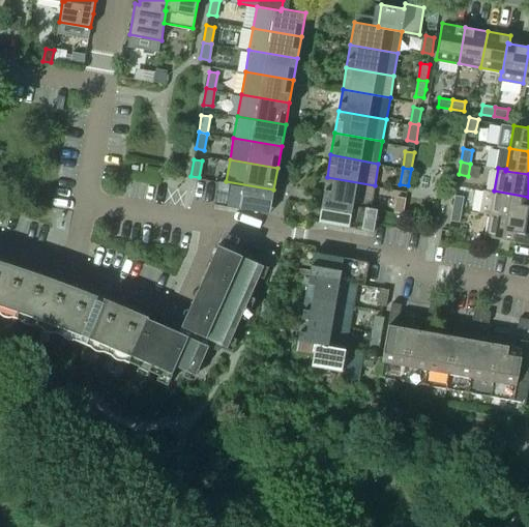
[(371,207),(375,185),(327,177),(323,199),(371,207)]
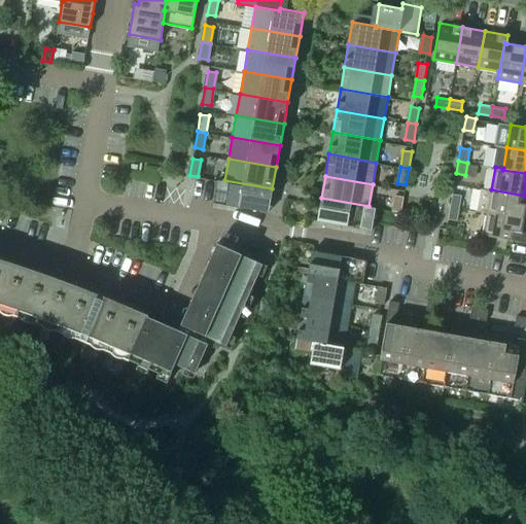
[(269,211),(272,188),(224,180),(217,179),(213,202),(263,210),(269,211)]
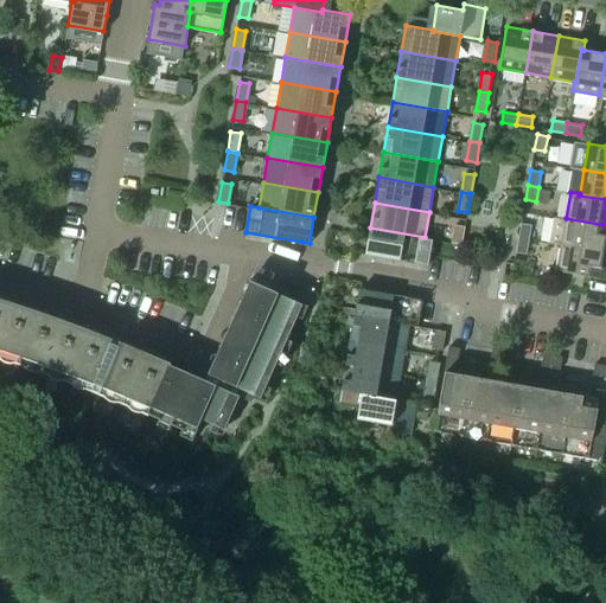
[(603,250),(605,233),(605,225),(566,218),(563,217),(549,242),(603,250)]
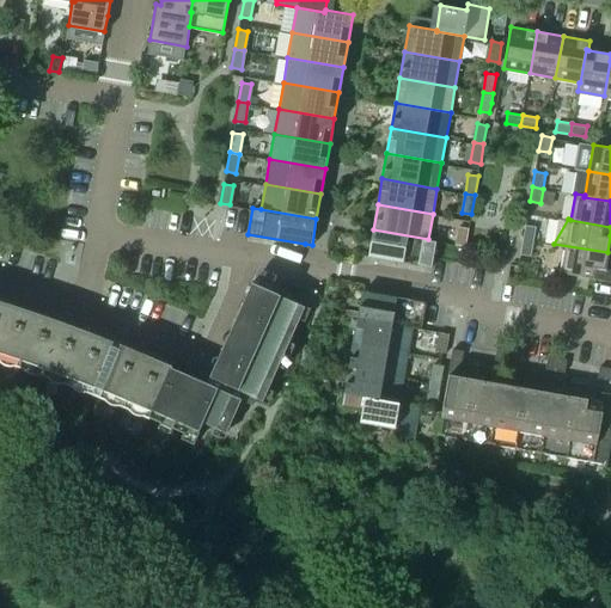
[(533,240),(537,226),(525,223),(523,239),(533,240)]
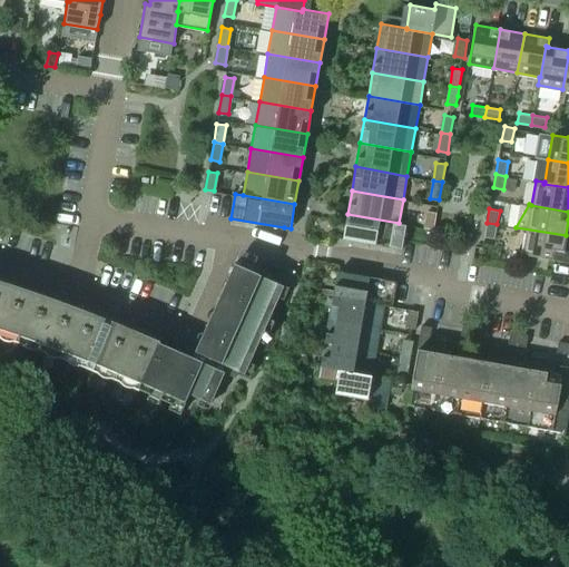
[(433,230),(437,212),(428,209),(424,227),(433,230)]
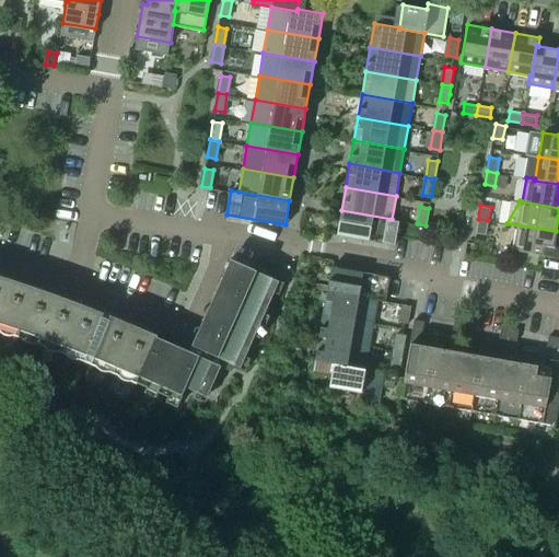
[(399,220),(392,219),(341,210),(337,233),(344,234),(344,235),(395,244),(399,220)]
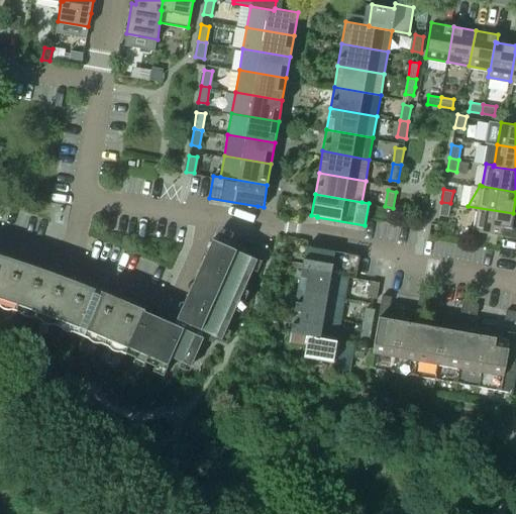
[(448,215),(450,203),(441,202),(439,214),(448,215)]
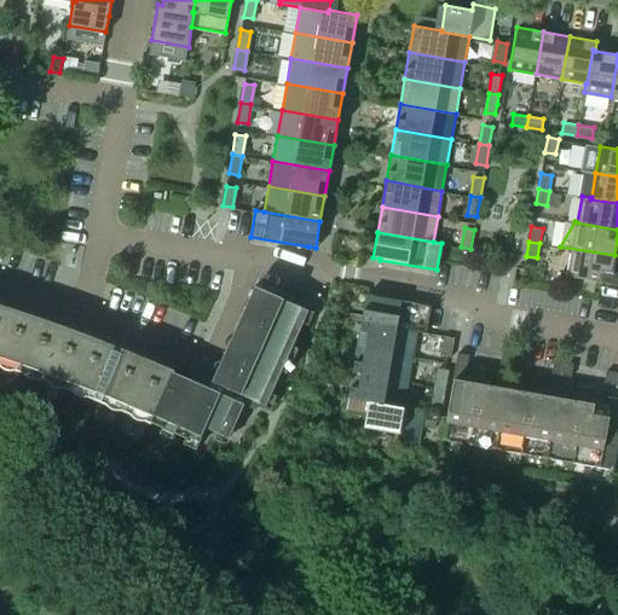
[(617,271),(612,271),(614,255),(560,247),(572,249),(567,276),(617,284),(617,271)]
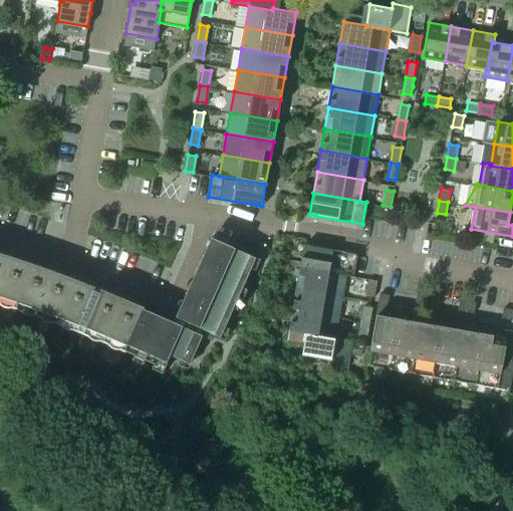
[(215,334),(250,255),(224,243),(221,251),(223,252),(218,263),(216,262),(215,264),(217,264),(212,276),(210,275),(203,290),(205,291),(200,302),(198,302),(197,303),(199,304),(194,315),(192,314),(188,325),(187,327),(171,320),(165,332),(162,331),(163,329),(159,327),(164,317),(162,316),(158,326),(154,325),(153,327),(150,326),(155,313),(144,308),(126,344),(167,362),(170,354),(183,360),(197,329),(198,327),(215,334)]
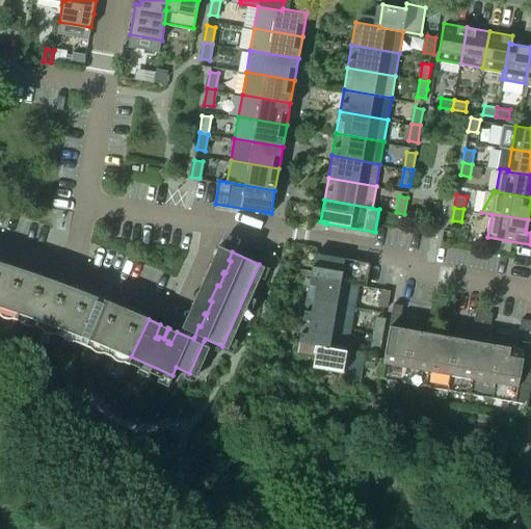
[(366,285),(370,263),(314,254),(311,275),(359,284),(366,285)]
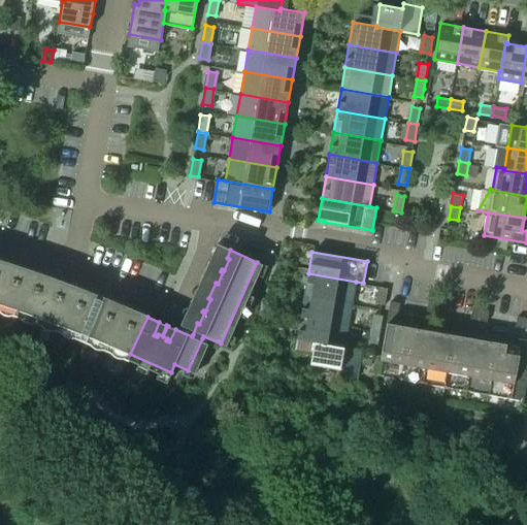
[(85,294),(89,286),(77,282),(42,268),(27,263),(2,256),(0,254),(0,303),(22,312),(52,323),(81,334),(92,309),(85,294)]
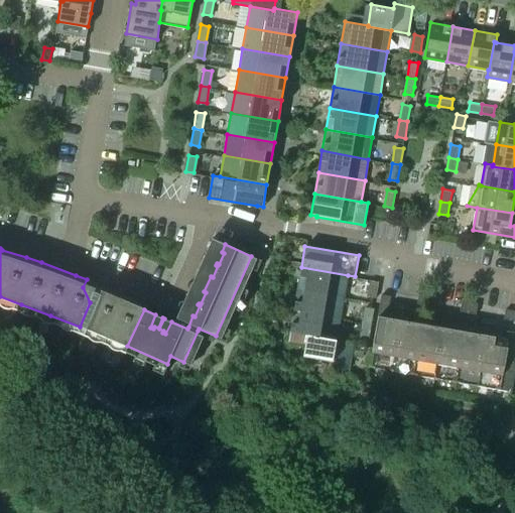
[(344,296),(348,275),(301,267),(297,288),(344,296)]
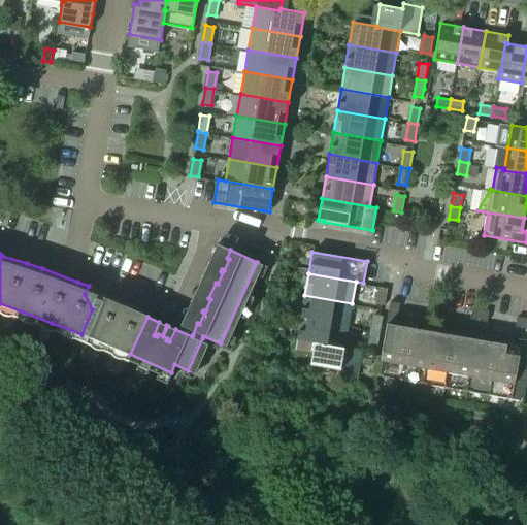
[(385,303),(388,287),(380,286),(376,302),(385,303)]
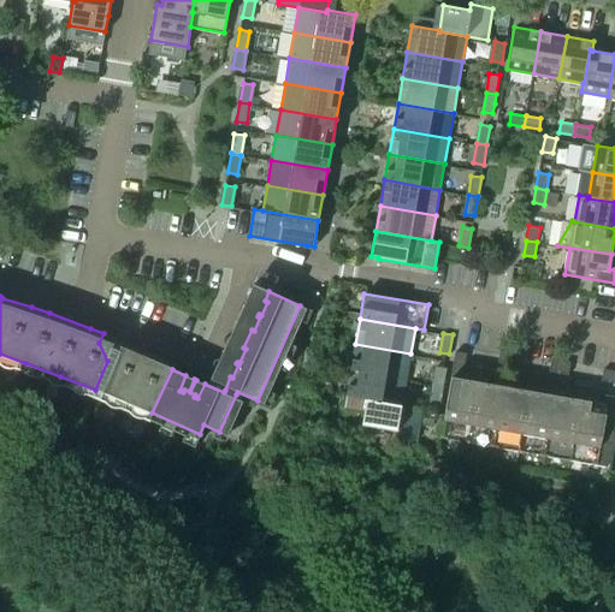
[(407,380),(411,354),(355,344),(350,369),(407,380)]
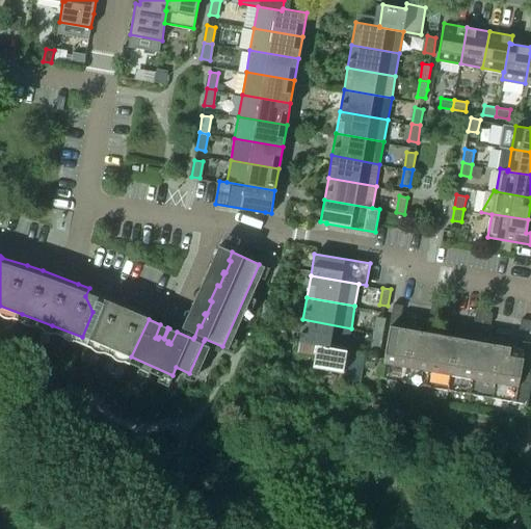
[(131,356),(149,319),(151,314),(133,307),(117,299),(114,308),(99,314),(88,339),(103,345),(117,350),(131,356)]
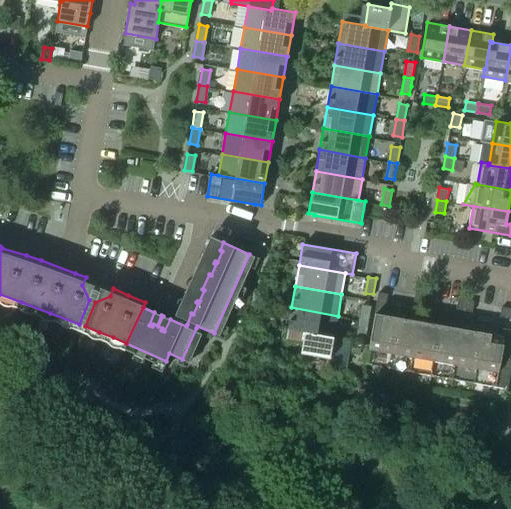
[(410,370),(420,310),(412,308),(410,320),(384,315),(388,293),(379,291),(366,363),(410,370)]
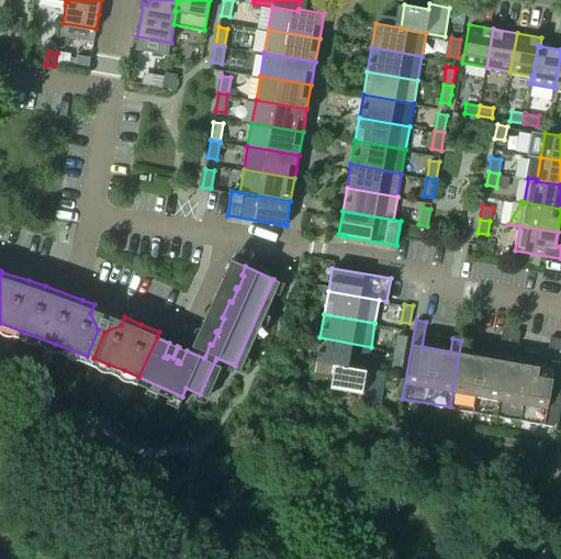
[(472,333),(473,324),(474,322),(457,320),(455,330),(472,333)]
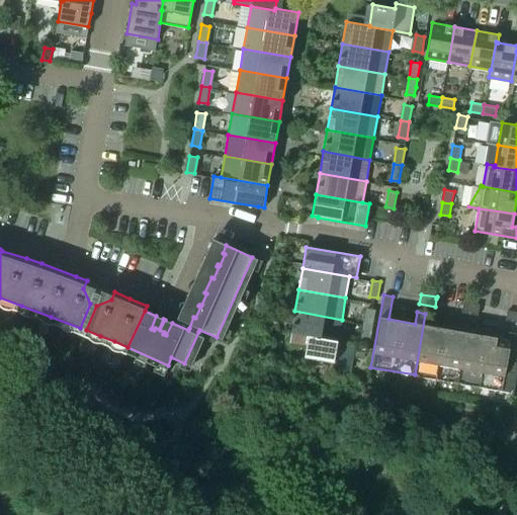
[(478,315),(480,305),(463,302),(461,312),(478,315)]
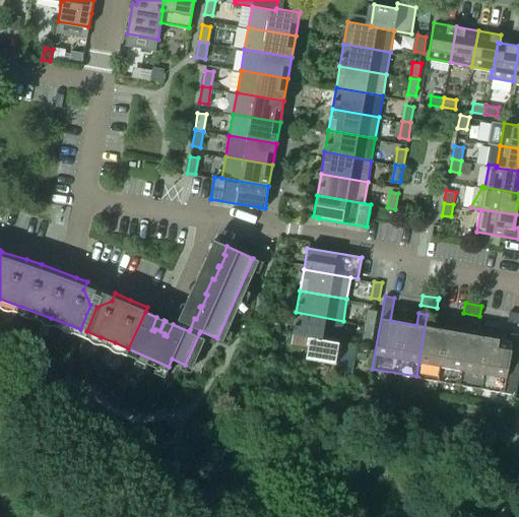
[(374,326),(377,310),(369,309),(366,325),(374,326)]
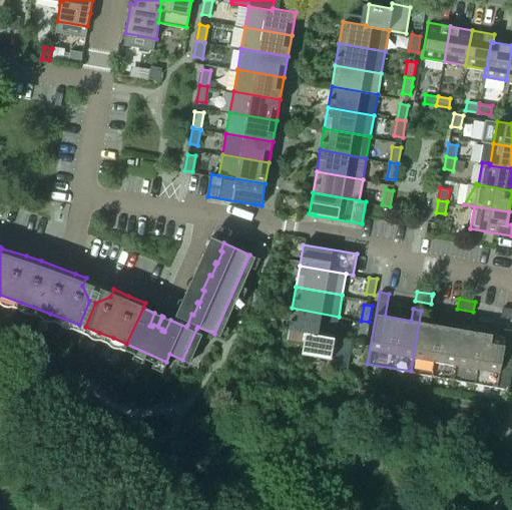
[(511,308),(502,307),(501,316),(511,318),(511,308)]
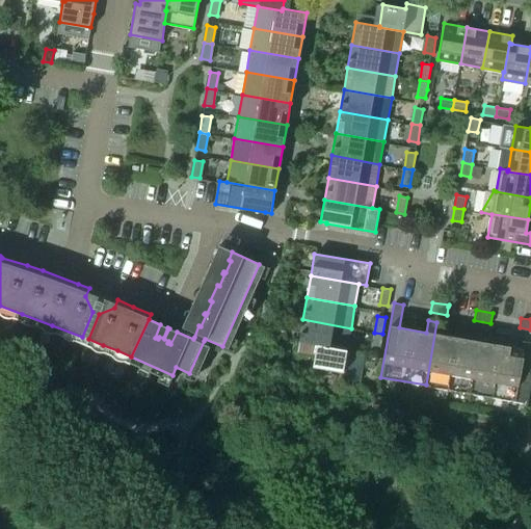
[(347,350),(351,328),(302,319),(298,343),(316,346),(316,345),(347,350)]
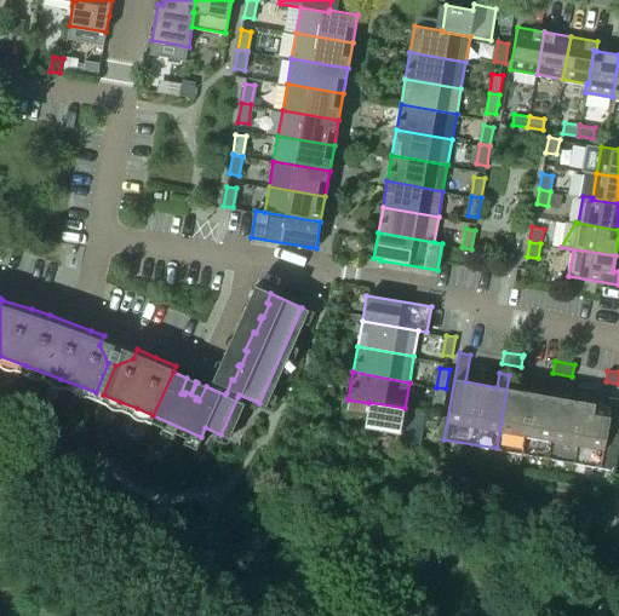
[(548,458),(561,384),(551,383),(549,396),(516,390),(519,376),(509,375),(497,448),(548,458)]
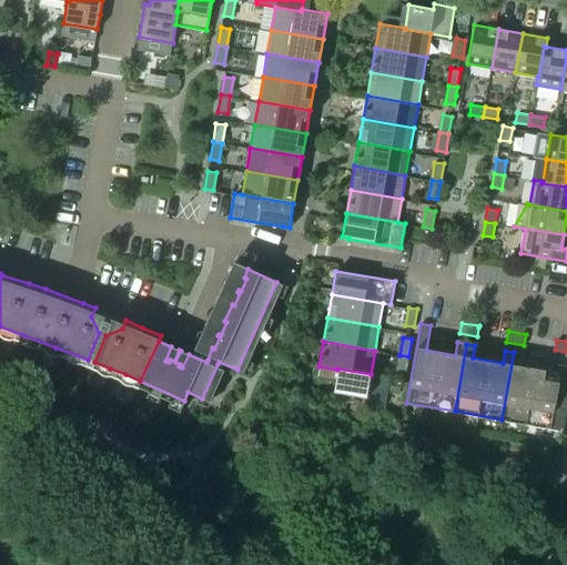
[(564,431),(566,412),(566,364),(552,362),(549,371),(520,366),(523,353),(514,352),(502,420),(564,431)]
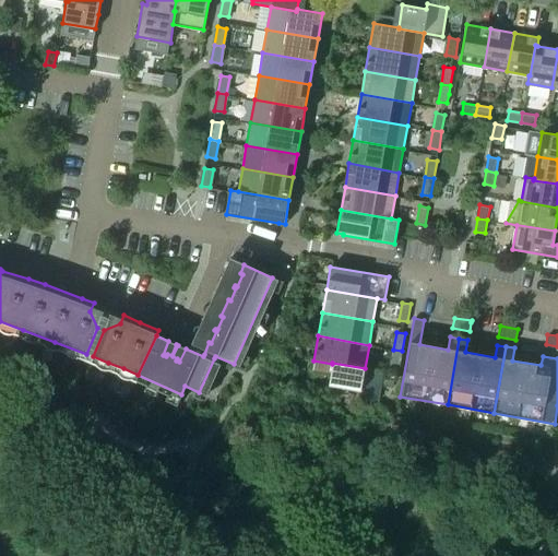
[(400,368),(402,351),(393,350),(390,367),(400,368)]
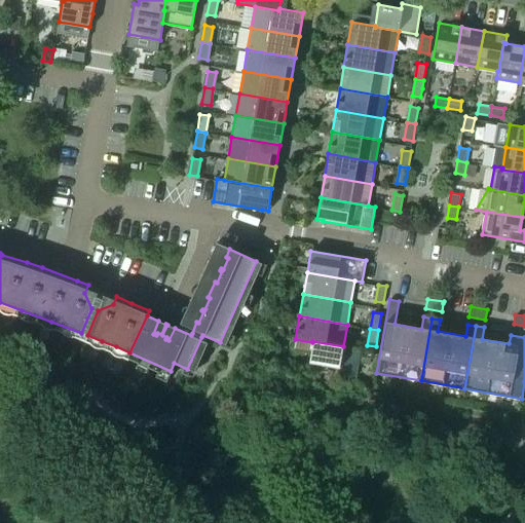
[(355,376),(359,359),(373,361),(374,352),(361,349),(361,348),(343,346),(312,341),(312,342),(295,339),(294,347),(311,350),(309,363),(338,368),(337,373),(355,376)]
